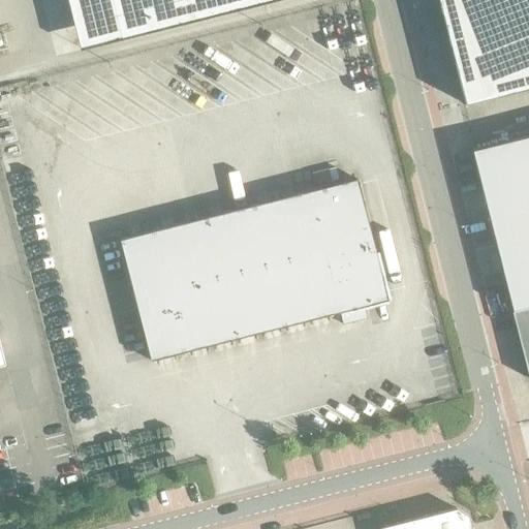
[(76,0),(89,47),(271,0),(76,0)]
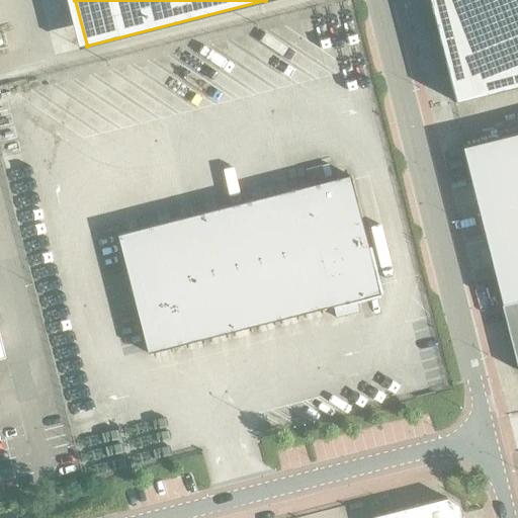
[(517,0),(428,0),(455,103),(517,86),(517,0)]
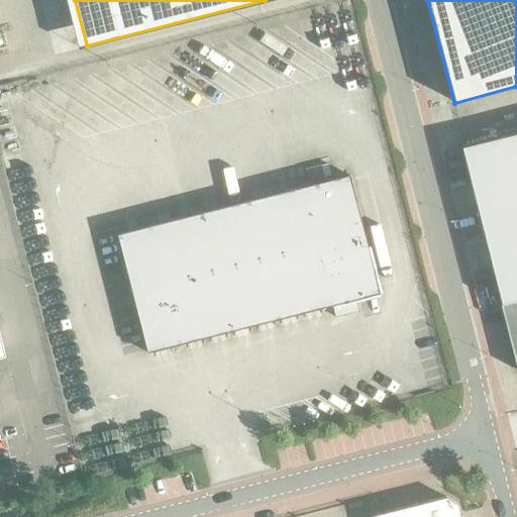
[(516,133),(461,148),(516,366),(516,133)]
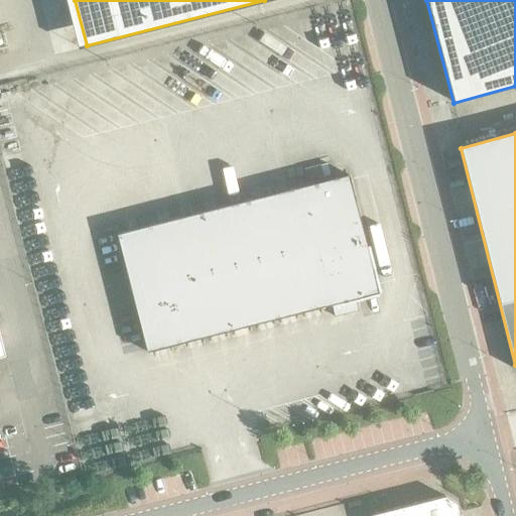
[(320,165),(305,169),(308,181),(324,177),(320,165)]
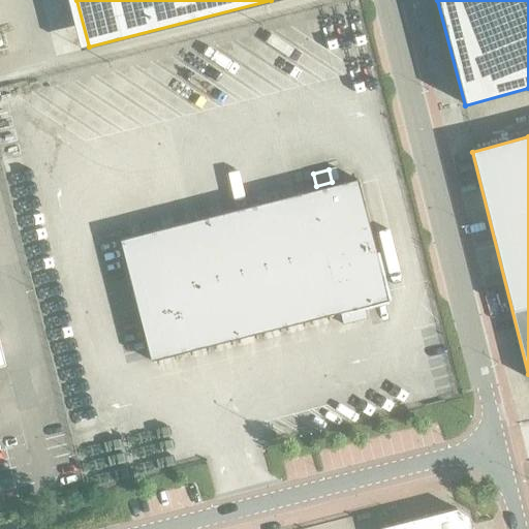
[(389,301),(356,180),(120,241),(151,361),(389,301)]
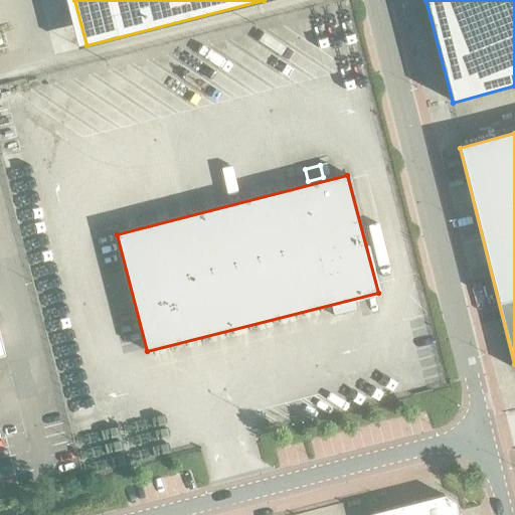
[(460,514),(455,493),(370,514),(460,514)]
